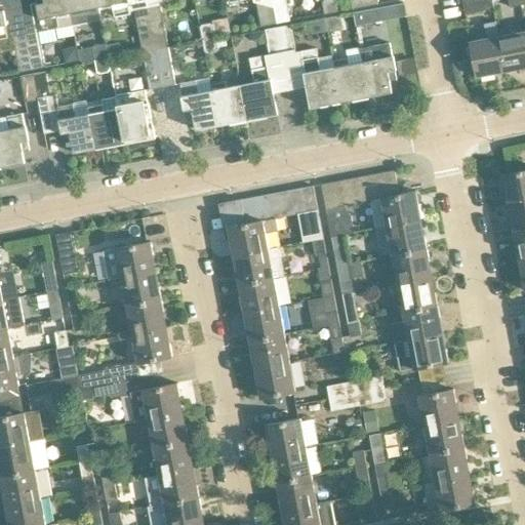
[(0,0),(0,38),(12,36),(18,73),(32,70),(25,34),(18,0),(0,0)]
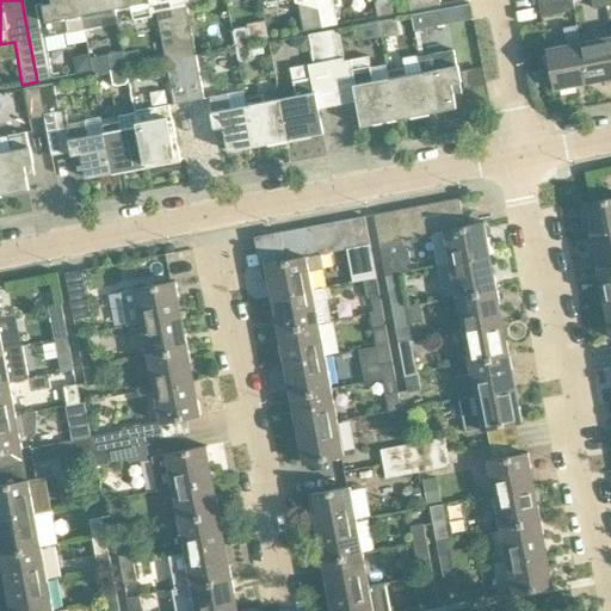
[(22,0),(29,39),(37,81),(53,79),(44,36),(82,29),(80,14),(76,0),(22,0)]
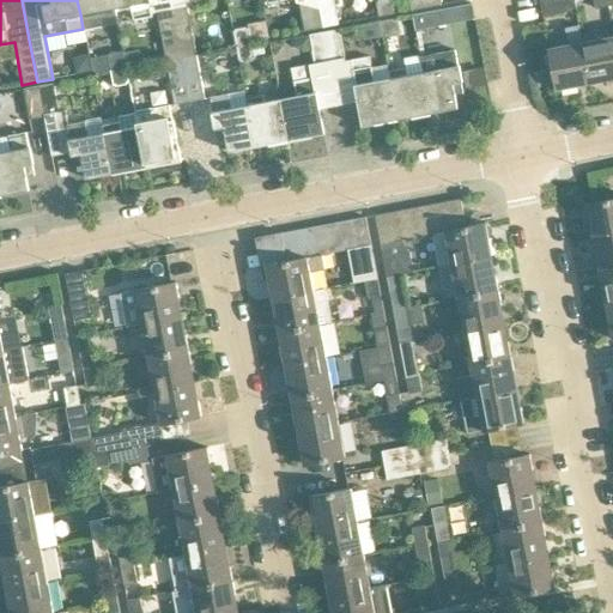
[(115,16),(114,7),(111,0),(77,0),(80,14),(98,11),(99,18),(115,16)]
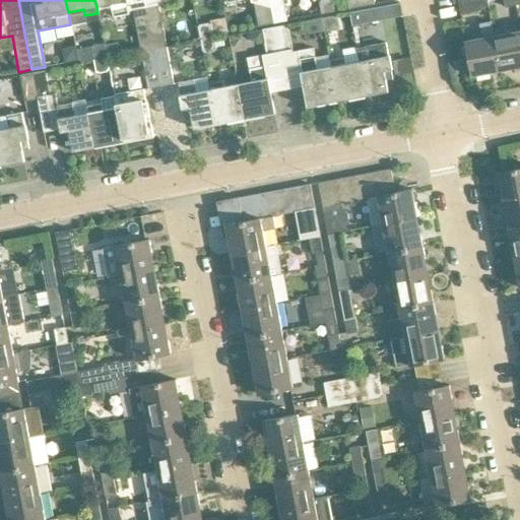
[(133,12),(141,50),(152,48),(145,10),(143,0),(94,0),(96,6),(110,4),(113,16),(133,12)]
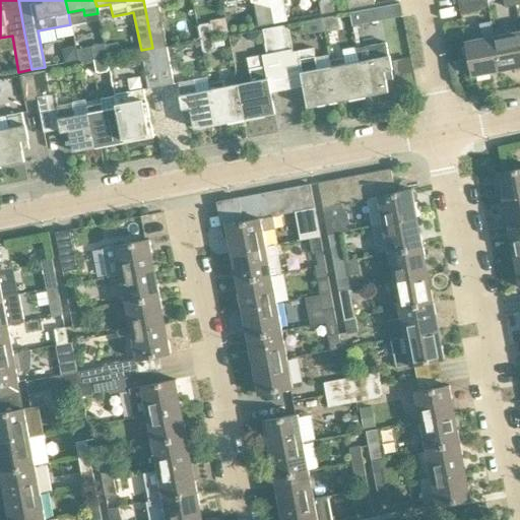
[(143,0),(145,10),(152,48),(167,45),(159,8),(179,4),(177,0),(143,0)]
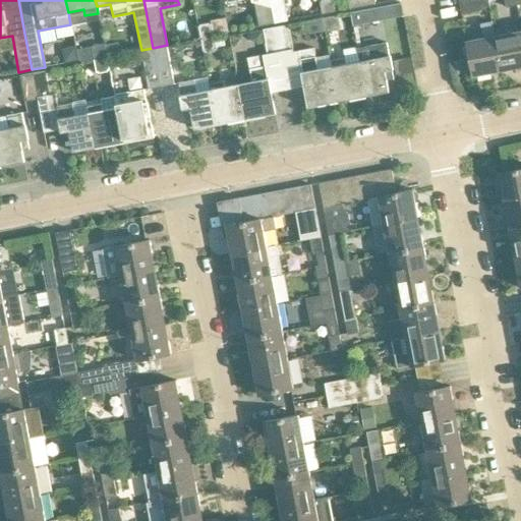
[(270,0),(272,8),(274,23),(288,20),(283,0),(270,0)]
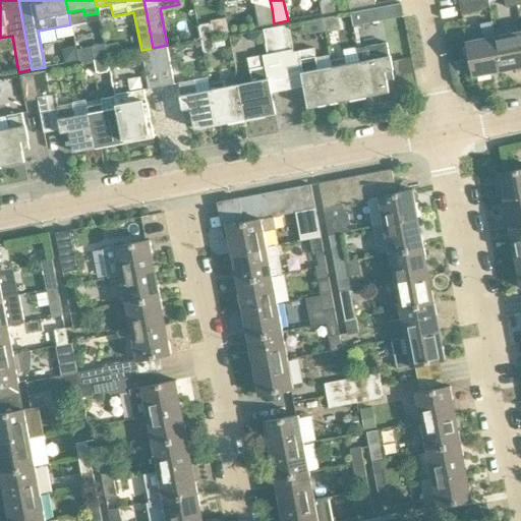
[(332,0),(326,0),(320,1),(323,14),(335,11),(332,0)]
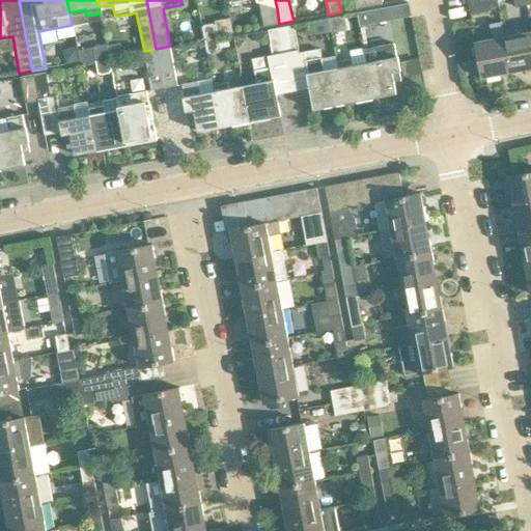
[(355,0),(357,9),(382,4),(381,0),(355,0)]
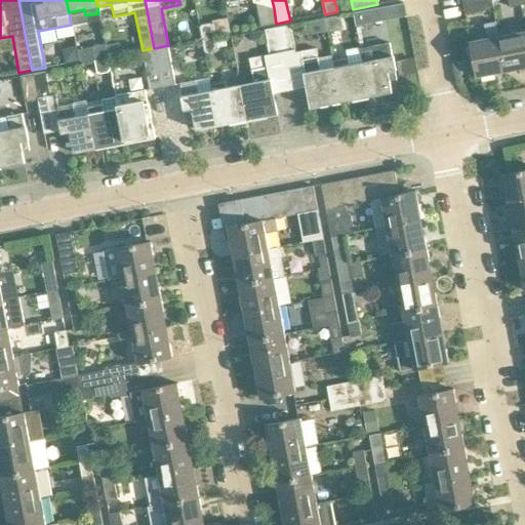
[(494,9),(492,0),(461,0),(466,14),(494,9)]
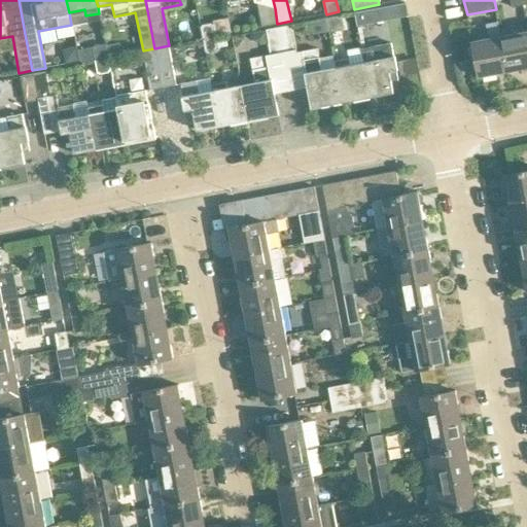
[(382,21),(380,8),(354,12),(357,26),(382,21)]
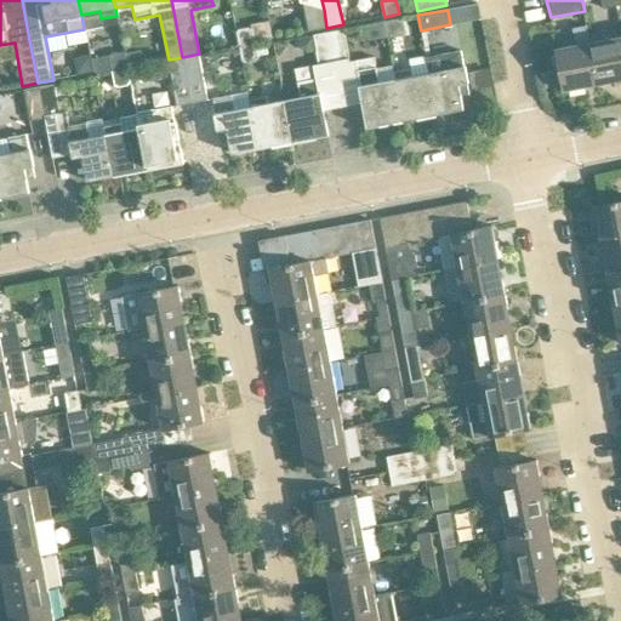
[(400,18),(385,22),(388,36),(403,34),(400,18)]
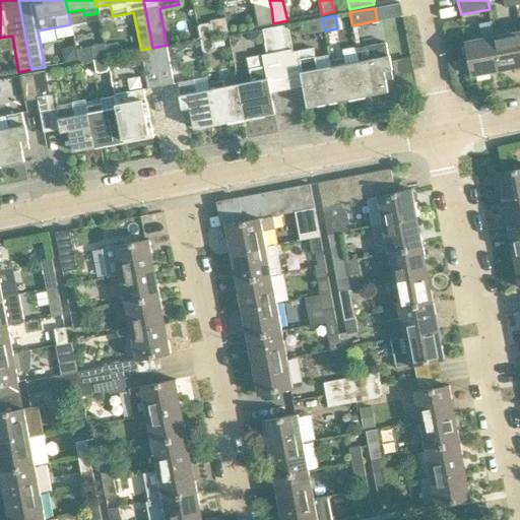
[(211,24),(198,26),(201,40),(213,37),(211,24)]
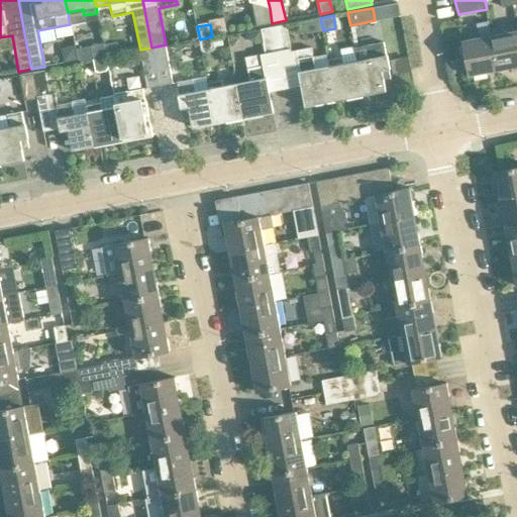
[(286,24),(274,27),(286,89),(303,86),(296,50),(291,52),(291,49),(286,24)]
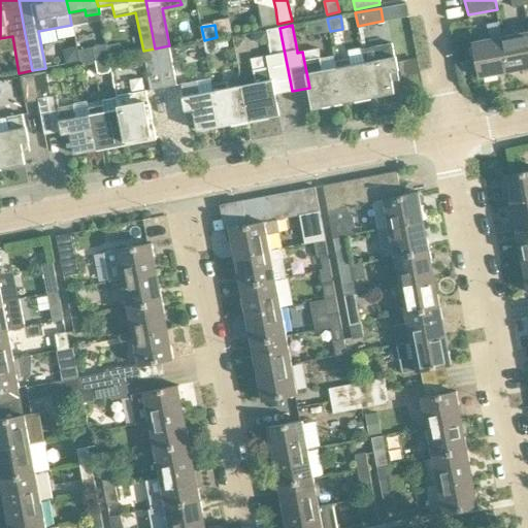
[(279,28),(267,30),(271,56),(267,57),(274,94),(292,91),(279,28)]
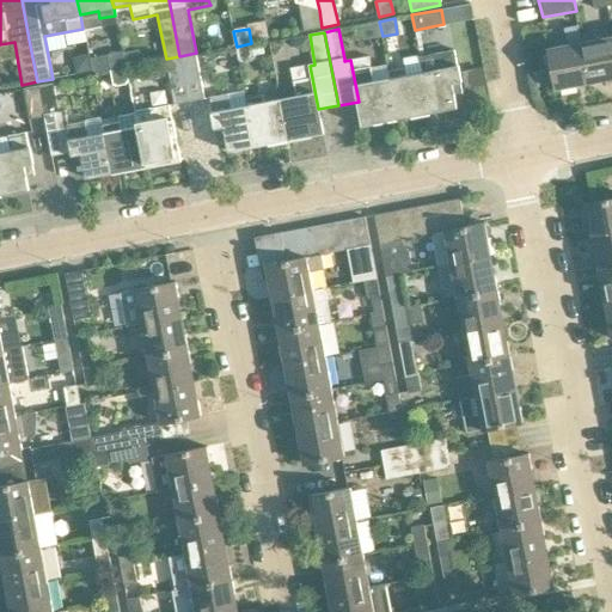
[(308,36),(294,38),(295,47),(303,53),(312,51),(308,36)]
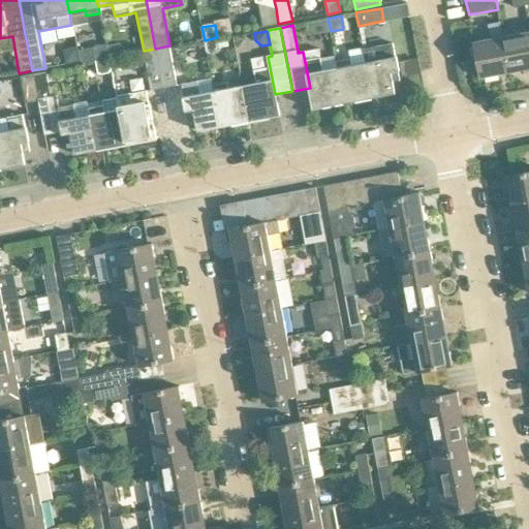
[(528,31),(501,37),(507,71),(528,67),(528,31)]
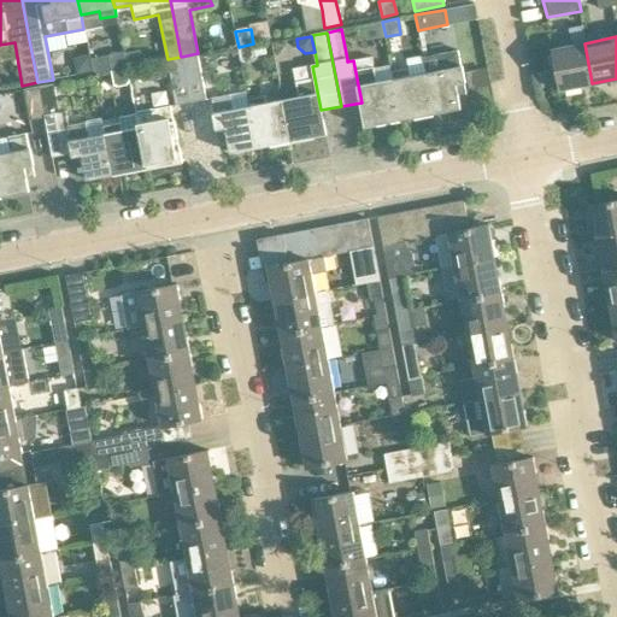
[(253,43),(239,47),(241,62),(257,59),(253,43)]
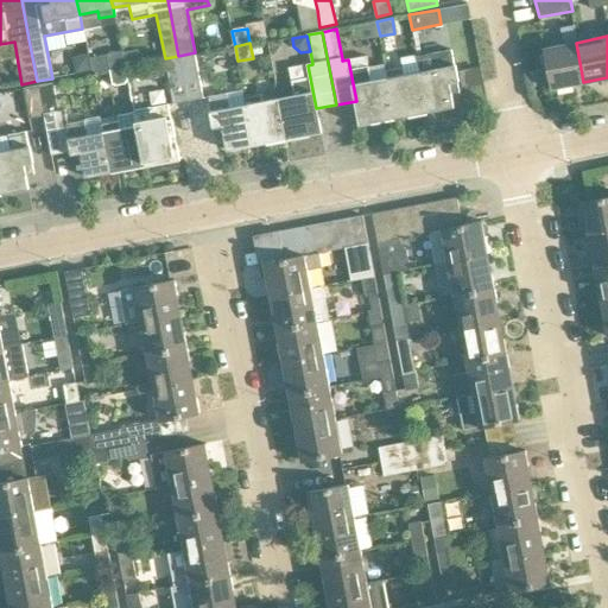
[(583,82),(576,43),(545,49),(552,88),(583,82)]
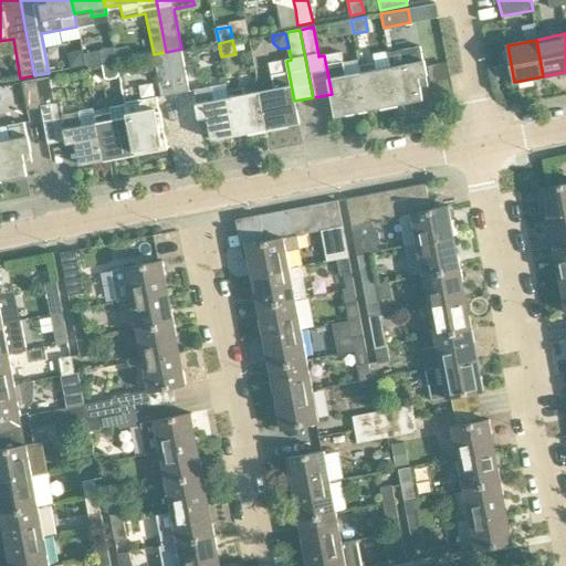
[(420,46),(386,53),(389,65),(396,104),(420,100),(420,101),(421,101),(419,87),(427,85),(427,86),(428,86),(420,46)]
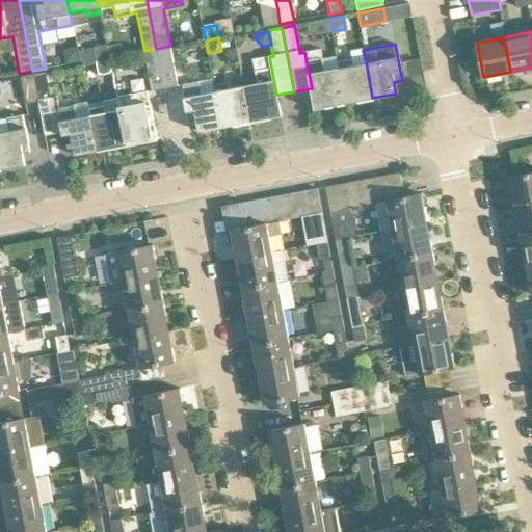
[(94,61),(108,58),(106,46),(91,49),(94,61)]
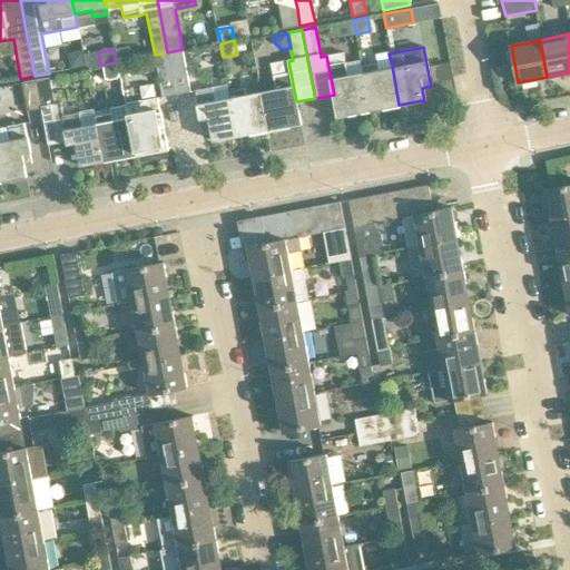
[(183,49),(167,52),(176,95),(190,91),(190,90),(183,49)]
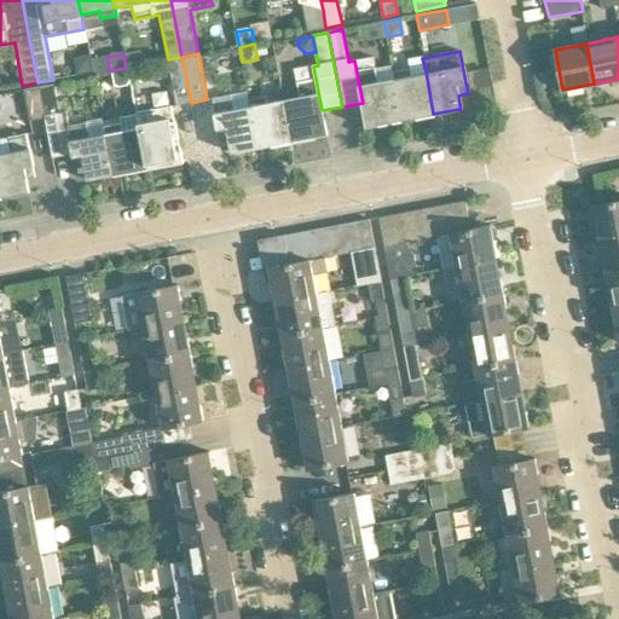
[(92,73),(92,70),(90,58),(88,55),(71,58),(75,75),(92,73)]
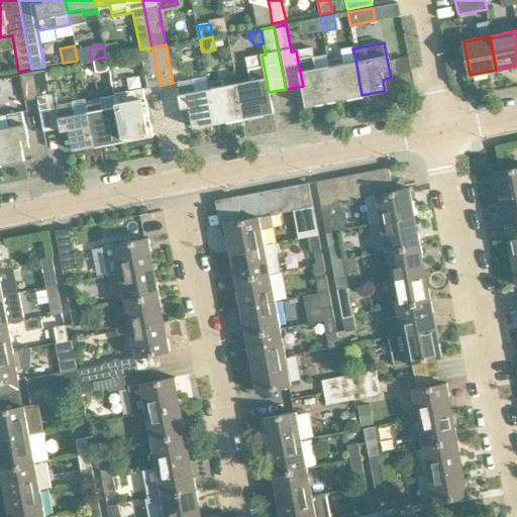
[(89,46),(75,48),(77,59),(81,61),(91,60),(89,47),(89,46)]
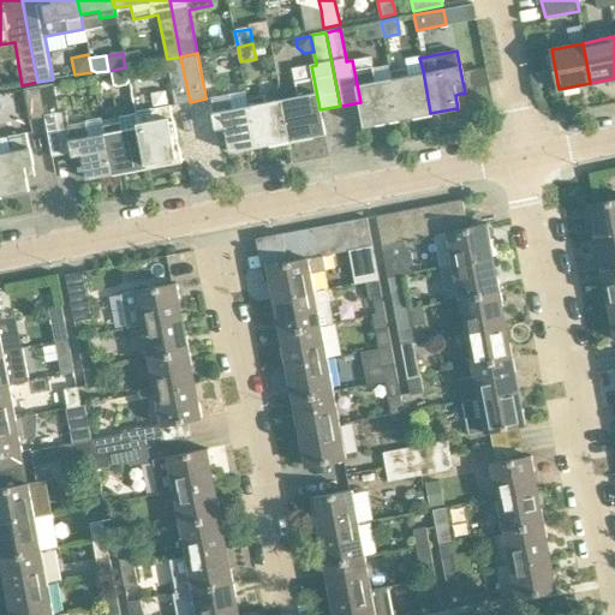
[(180,57),(167,59),(172,87),(174,103),(175,105),(190,102),(180,57)]
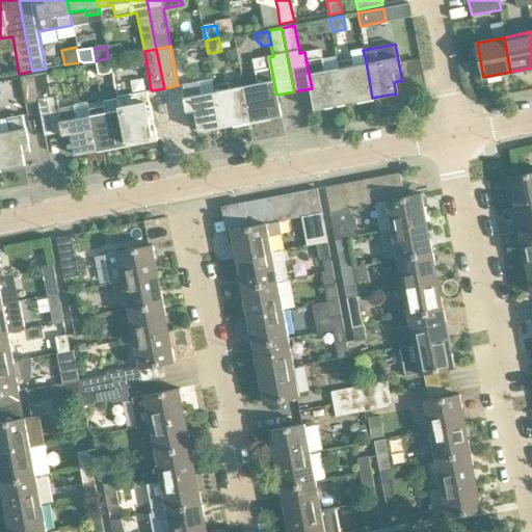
[(320,49),(304,52),(312,88),(316,110),(317,109),(317,108),(344,103),(337,68),(323,70),(321,59),(321,57),(320,49)]
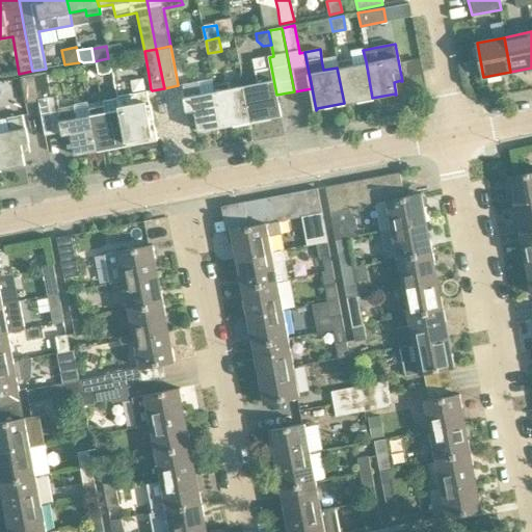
[(257,84),(242,87),(248,121),(280,115),(280,116),(281,116),(276,95),(269,57),(253,60),(257,84)]
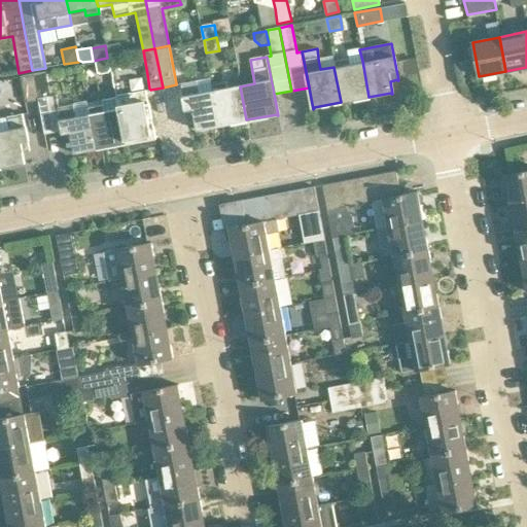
[(107,58),(93,61),(96,72),(110,70),(107,58)]
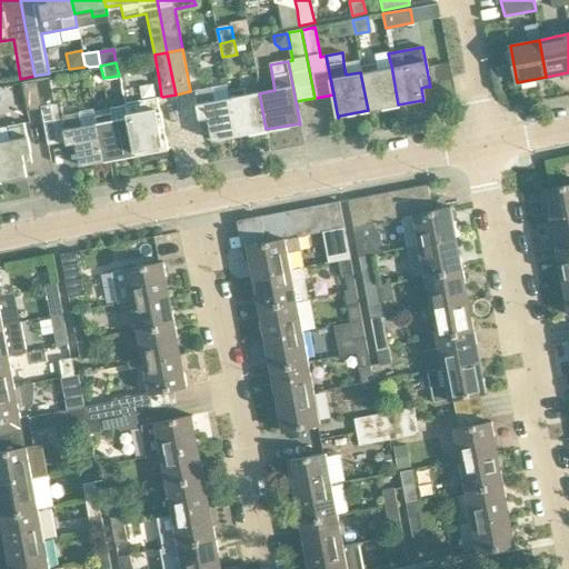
[(368,110),(398,105),(391,66),(378,68),(377,62),(359,66),(360,72),(368,110)]
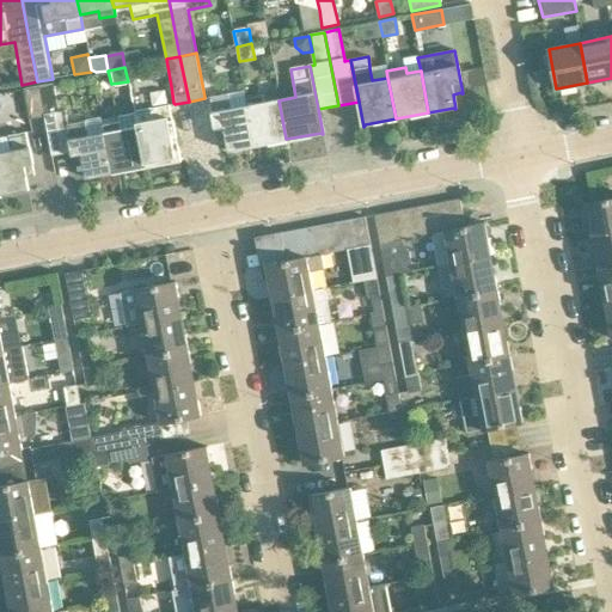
[(482,68),(463,72),(465,89),(485,85),(482,68)]
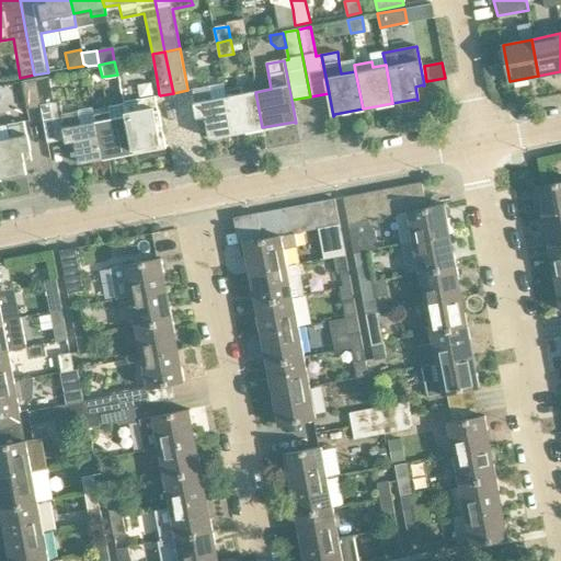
[(91,109),(78,111),(61,114),(59,102),(54,103),(48,77),(35,79),(39,106),(41,106),(47,142),(65,139),(66,142),(67,142),(69,153),(70,153),(70,151),(76,150),(79,163),(80,163),(80,164),(81,163),(81,162),(101,158),(92,114),(91,109)]
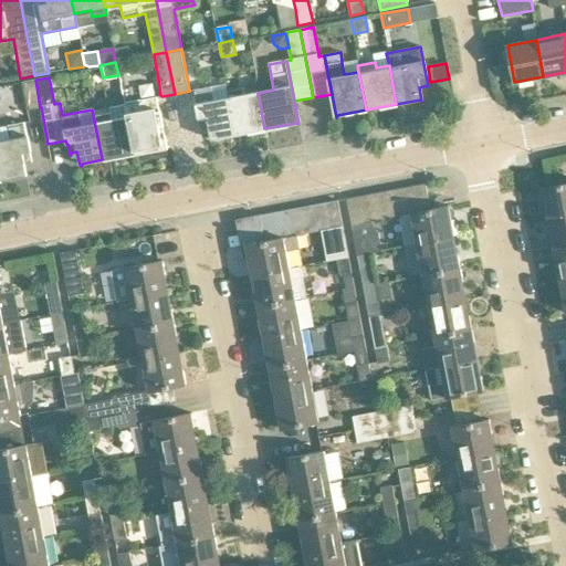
[(27,109),(40,107),(35,80),(22,83),(27,109)]
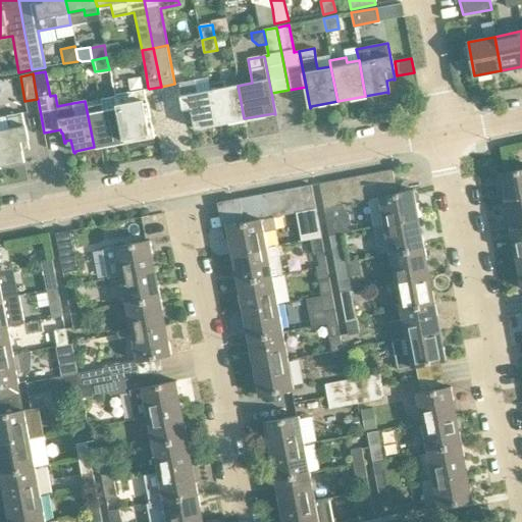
[(206,77),(178,83),(181,95),(179,95),(183,110),(184,109),(186,119),(187,119),(187,118),(193,117),(195,128),(197,128),(197,129),(198,129),(197,127),(215,124),(207,83),(206,77)]
